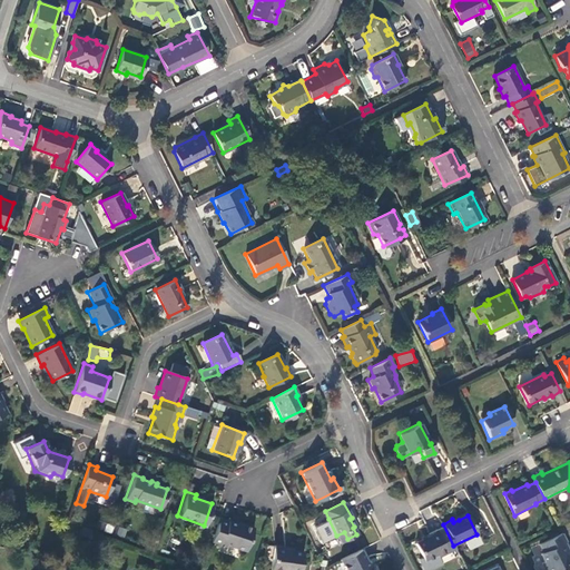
[(239,523),(219,517),(210,540),(219,543),(219,541),(244,550),(252,527),(239,522),(239,523)]
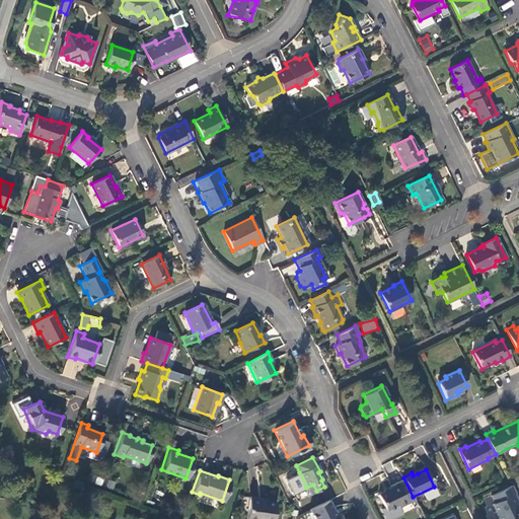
[(406,503),(396,484),(387,488),(388,490),(377,495),(383,508),(379,510),(383,518),(390,518),(400,514),(397,507),(406,503)]
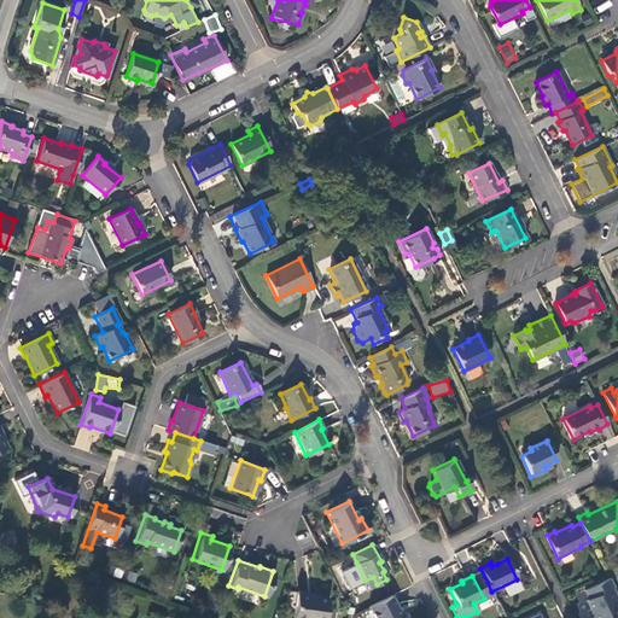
[(368,588),(377,584),(373,577),(365,581),(368,588)]
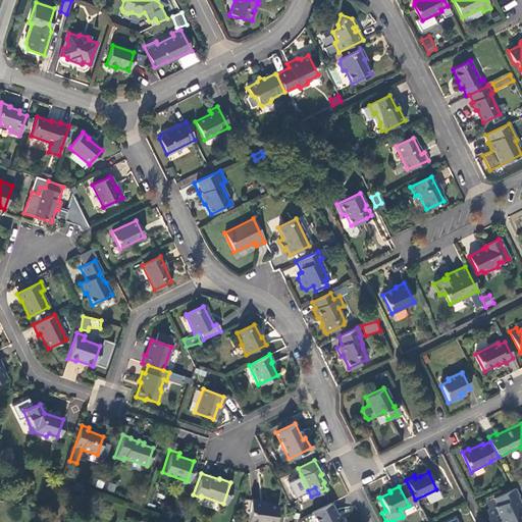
[(516,487),(496,498),(500,506),(497,507),(500,511),(499,516),(501,521),(516,521),(521,519),(521,508),(520,506),(521,505),(521,502),(519,497),(520,496),(516,487)]
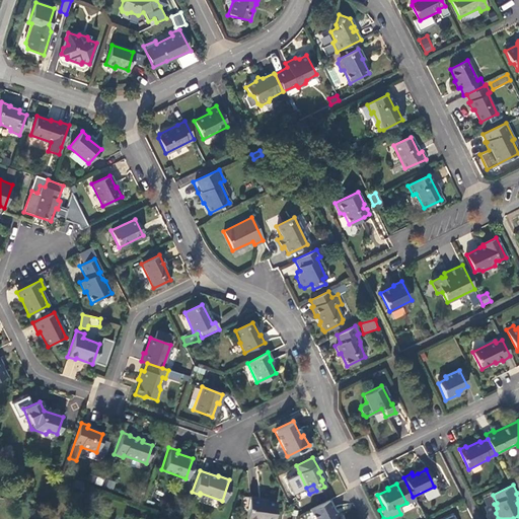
[(246,518),(271,518),(274,503),(260,500),(260,498),(247,496),(244,518),(246,518)]
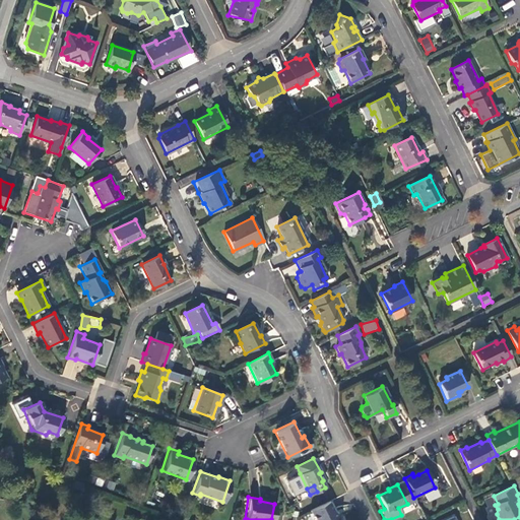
[(335,515),(328,502),(309,511),(313,519),(338,519),(336,515),(335,515)]
